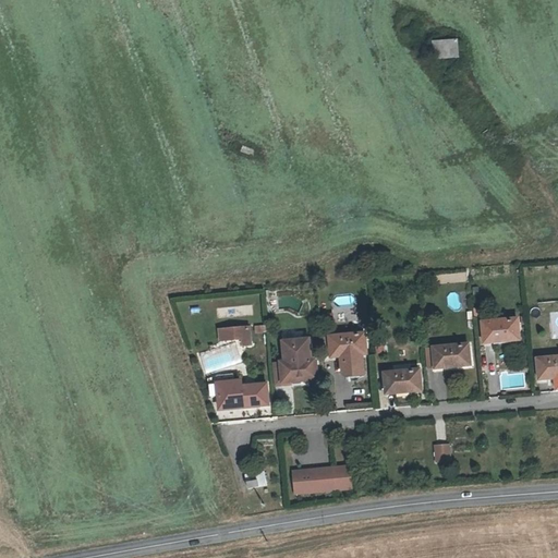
[(458,61),(456,43),(432,46),(434,63),(458,61)]
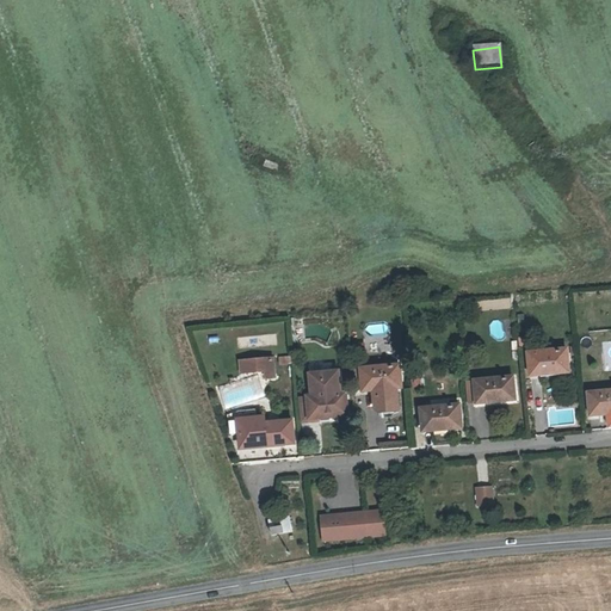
[(275,149),(273,155),(288,159),(289,153),(275,149)]
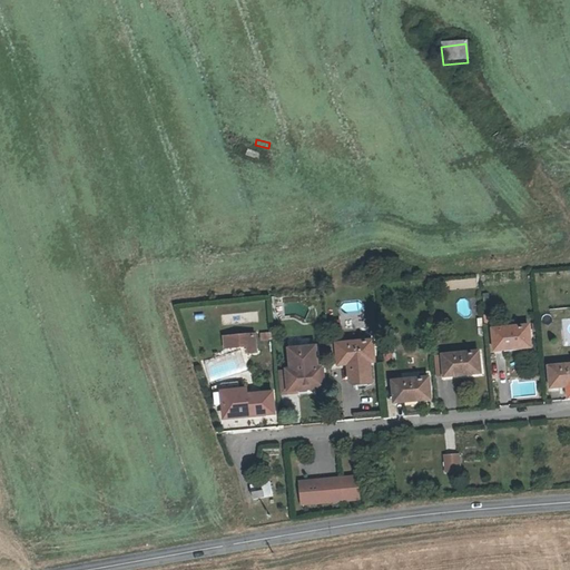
[(245,155),(258,159),(261,153),(247,148),(245,155)]
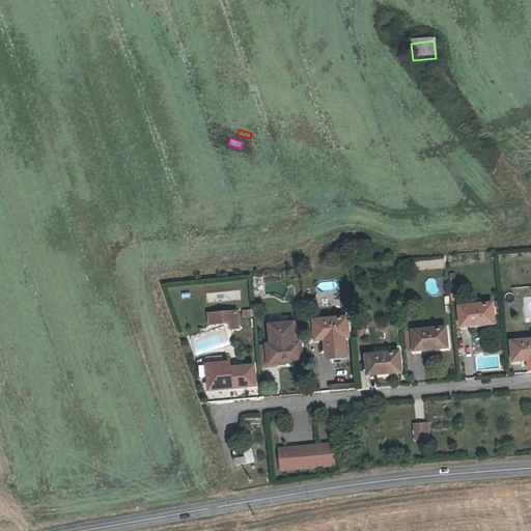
[(415,270),(444,268),(444,259),(414,261),(415,270)]
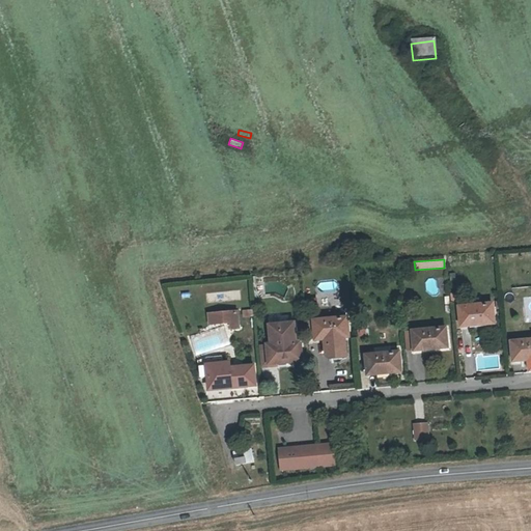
[(491,305),(457,310),(460,331),(494,326),(491,305)]
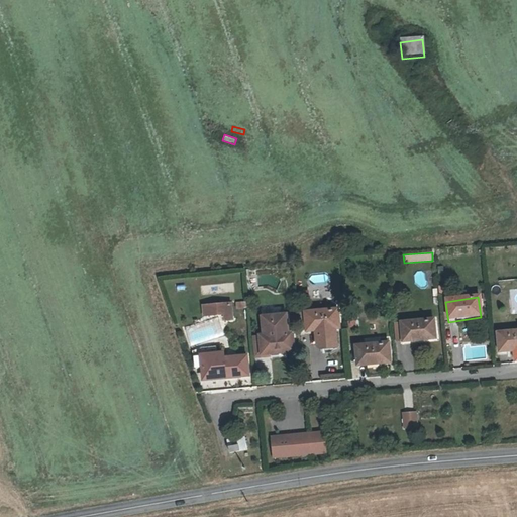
[(235,303),(207,306),(208,315),(228,313),(229,318),(237,317),(235,303)]
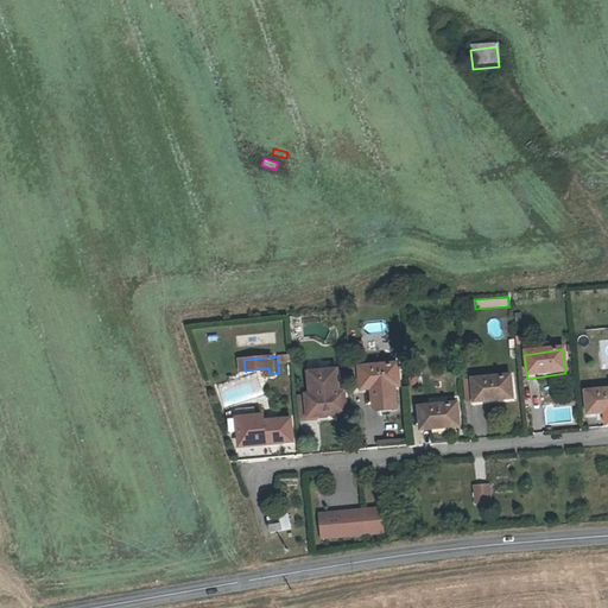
[(361,390),(372,388),(373,406),(377,410),(396,409),(393,387),(398,386),(396,363),(359,367),(360,369),(361,387),(361,390)]
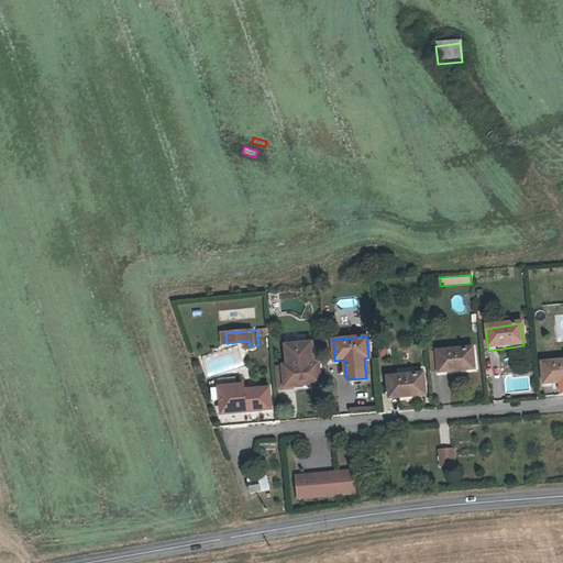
[(334,359),(333,342),(324,342),(326,360),(334,359)]
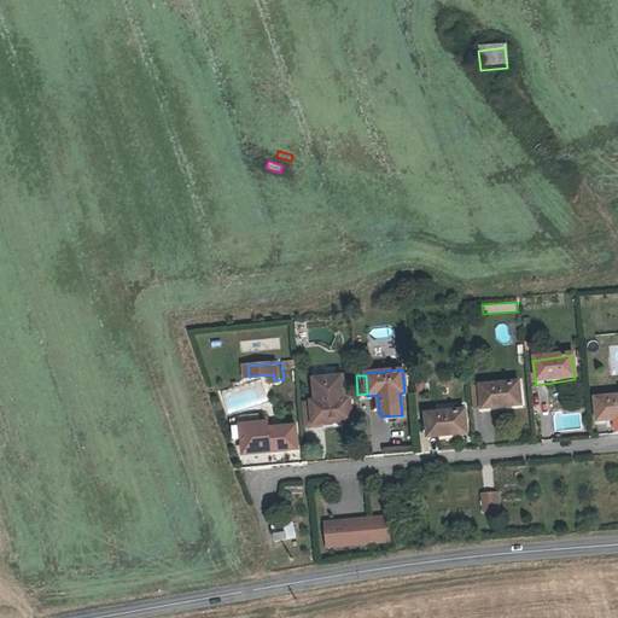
[(414,377),(415,391),(429,390),(429,375),(414,377)]
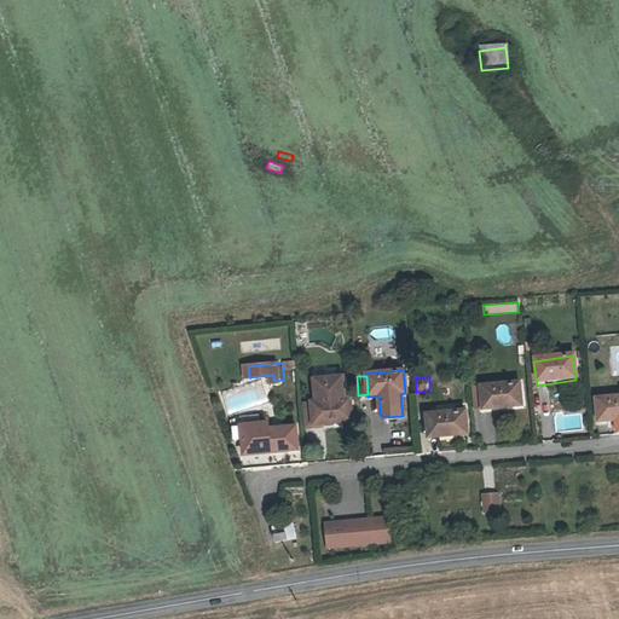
[(324,424),(351,422),(350,399),(345,400),(342,377),(314,381),(317,403),(312,403),(314,426),(324,424)]
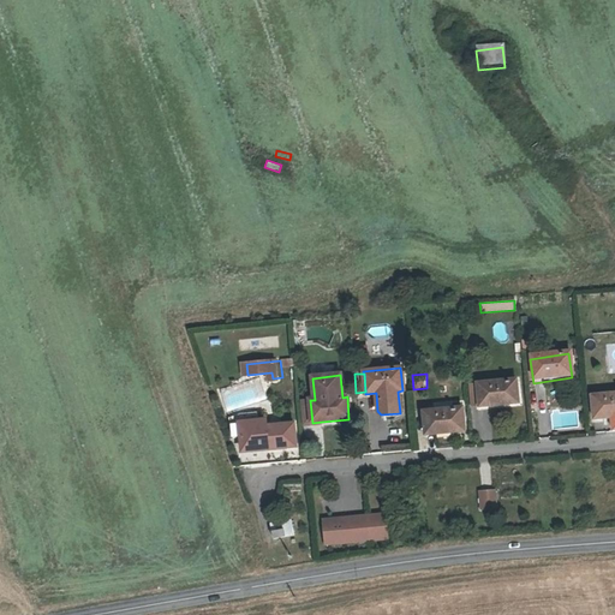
[(517,381),(479,384),(479,387),(482,406),(482,407),(519,404),(517,381)]
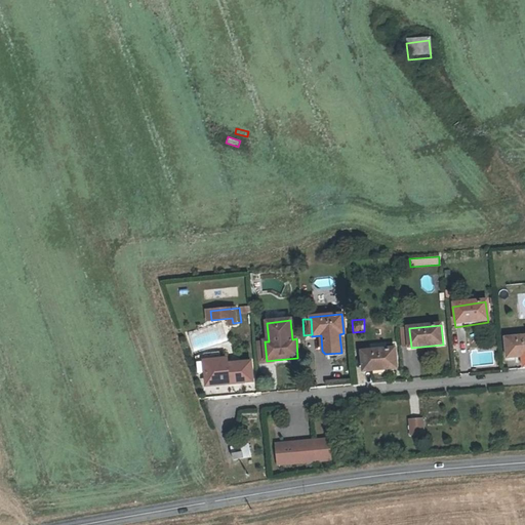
[(411,347),(409,330),(401,330),(403,348),(411,347)]
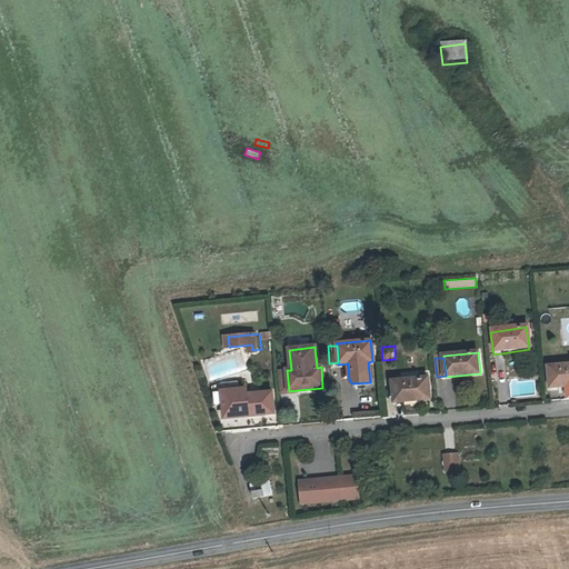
[(568,365),(549,367),(551,387),(566,385),(568,385),(568,365)]
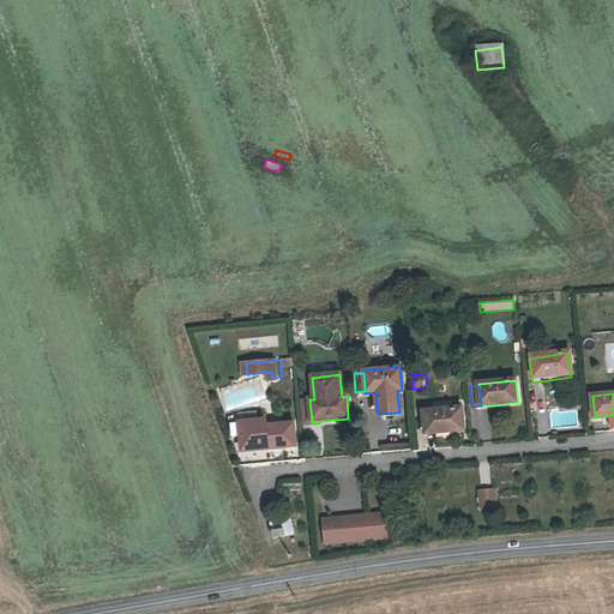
[(312,422),(309,399),(301,401),(304,426),(321,423),(321,421),(312,422)]
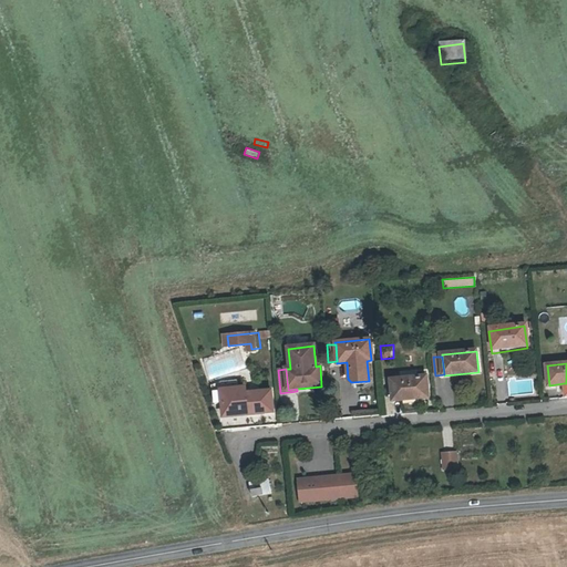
[(428,377),(391,380),(393,399),(403,399),(421,397),(430,395),(428,377)]
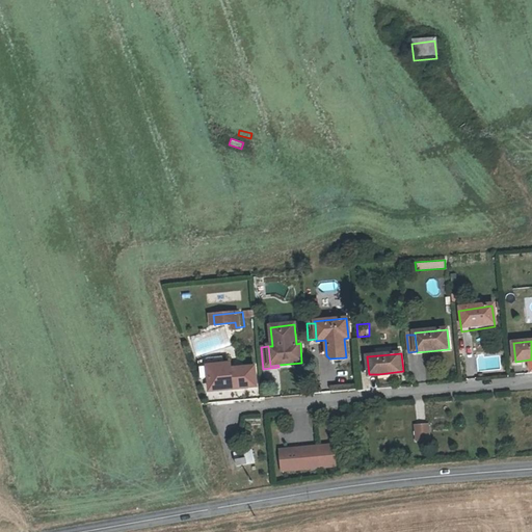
[(230,368),(229,362),(207,364),(209,390),(222,389),(221,369),(230,368)]
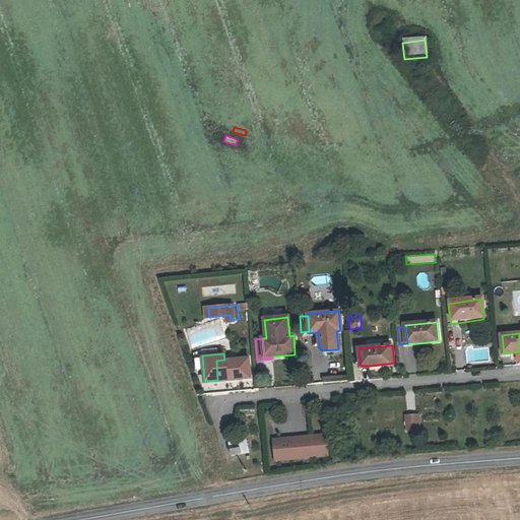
[(250,377),(249,358),(224,360),(216,361),(217,380),(250,377)]
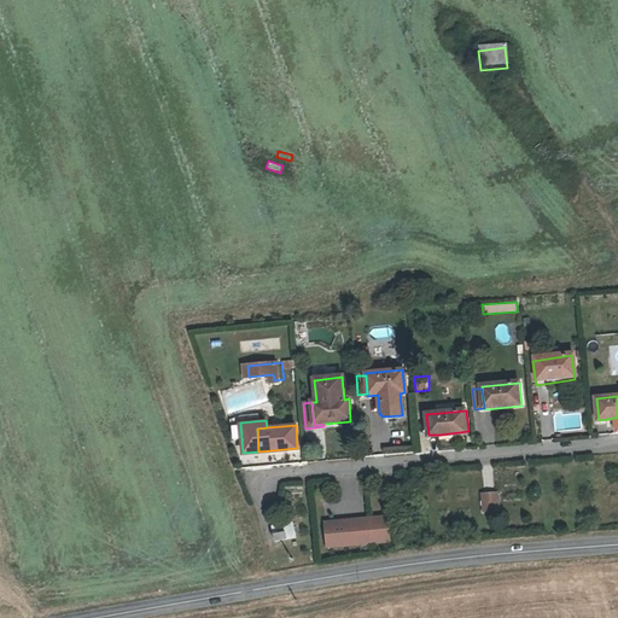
[(459,432),(439,435),(444,448),(456,445),(459,432)]
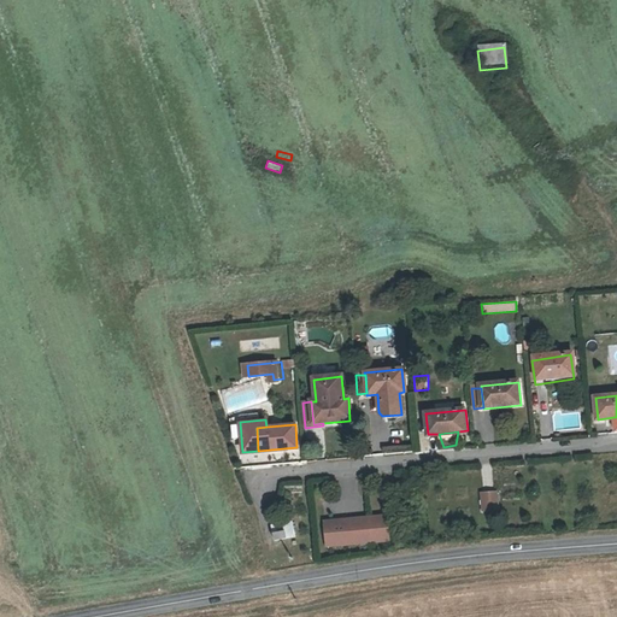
[(483,510),(500,507),(498,489),(481,492),(483,510)]
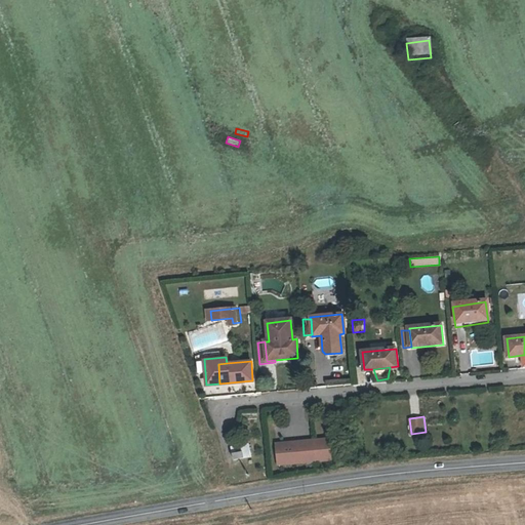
[(278,467),(335,460),(332,437),(276,443),(278,467)]
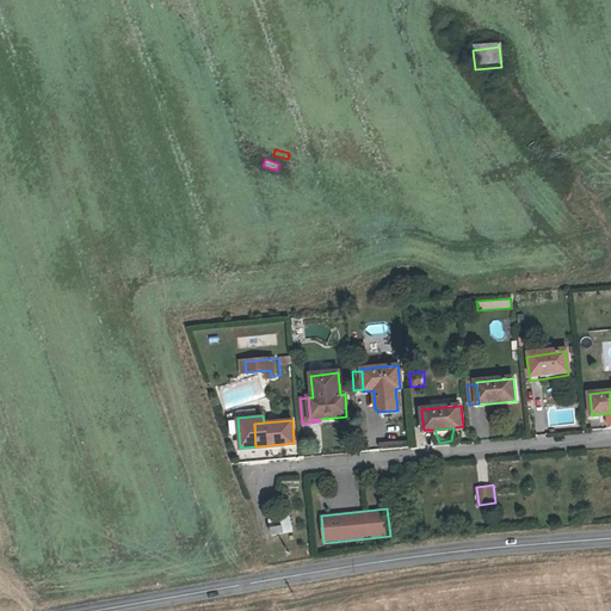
All buildings are outlined.
